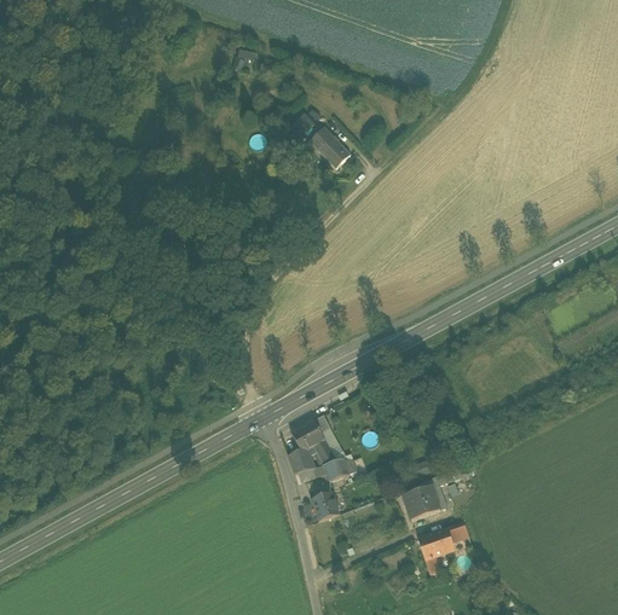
[(256,58),(259,51),(240,46),(238,54),(256,58)]
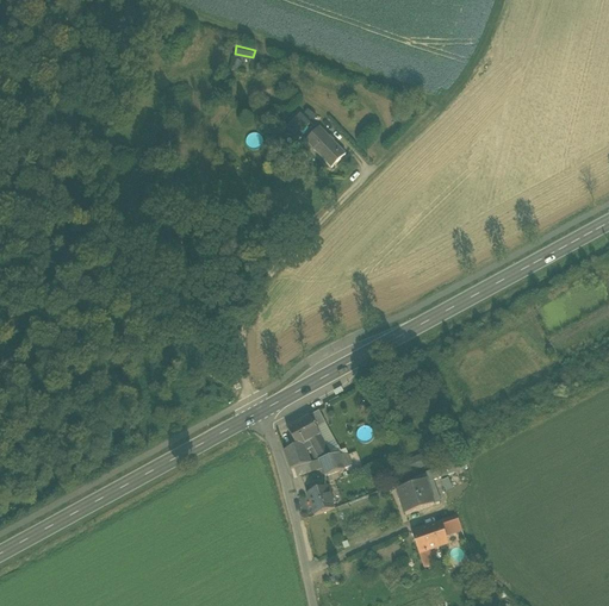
[(235,54),(232,63),(249,68),(252,58),(235,54)]
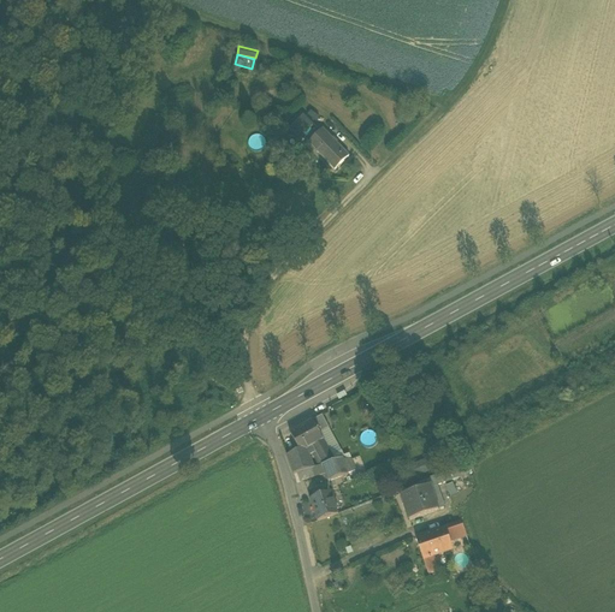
[(288,126),(297,136),(312,123),(302,112),(288,126)]
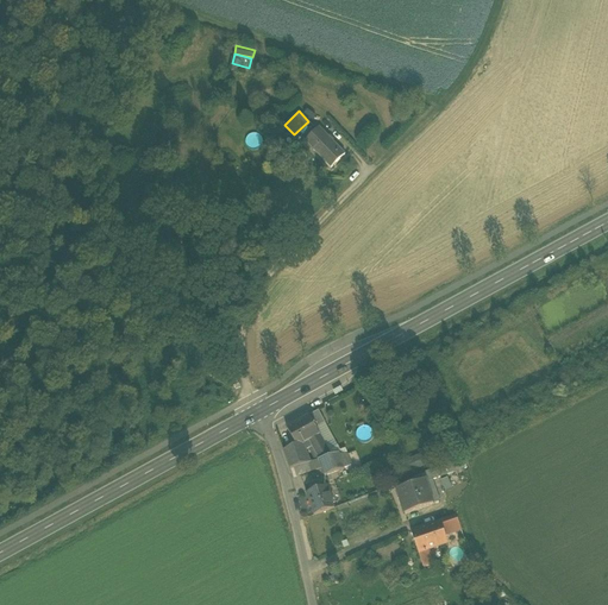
[(312,146),(330,165),(344,151),(318,125),(307,134),(315,143),(312,146)]
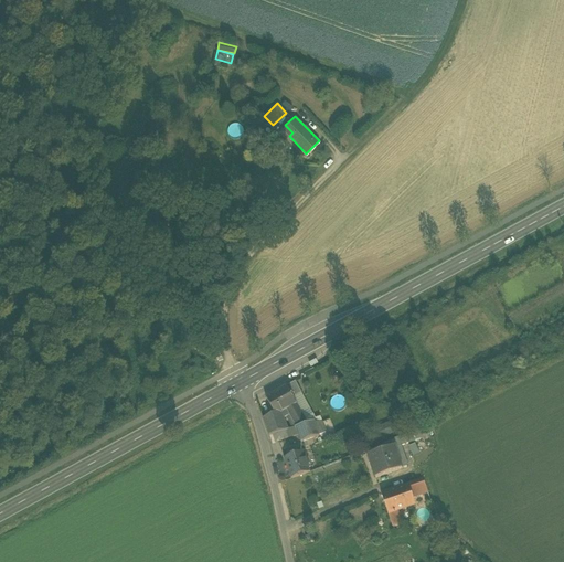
[(282,128),(289,136),(293,133),(285,125),(282,128)]
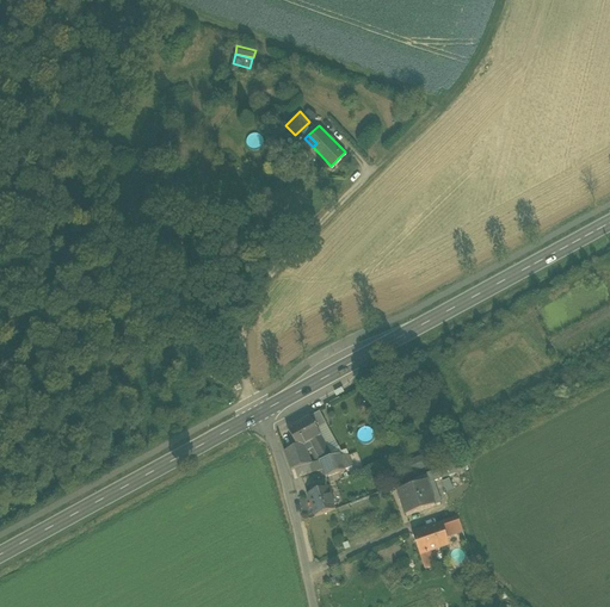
[(319,409),(309,415),(315,427),(325,421),(326,421),(319,409)]
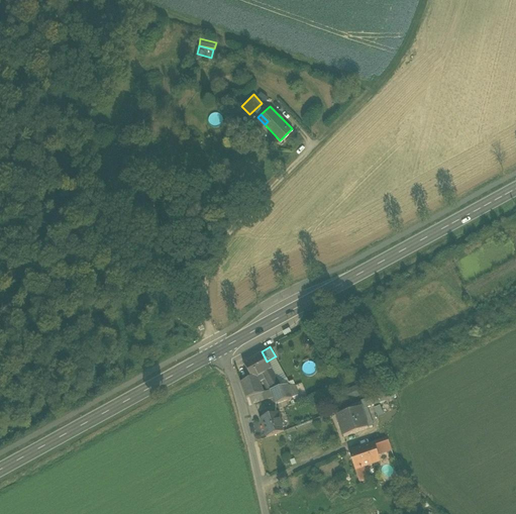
[(271,368),(267,362),(262,351),(242,363),(250,377),(251,379),(258,376),(259,375),(262,373),(271,368)]
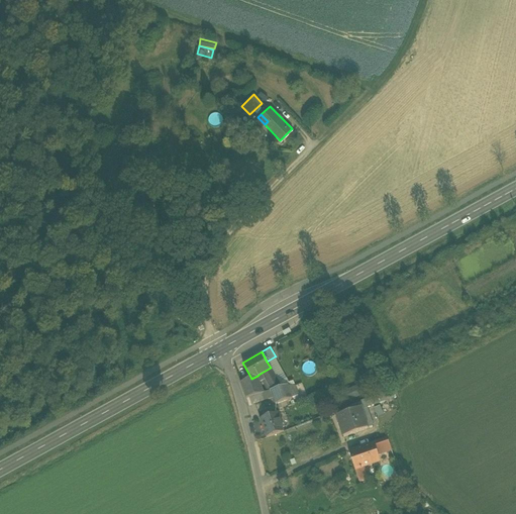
[(287,385),(290,384),(275,356),(267,362),(271,368),(281,386),(287,385)]
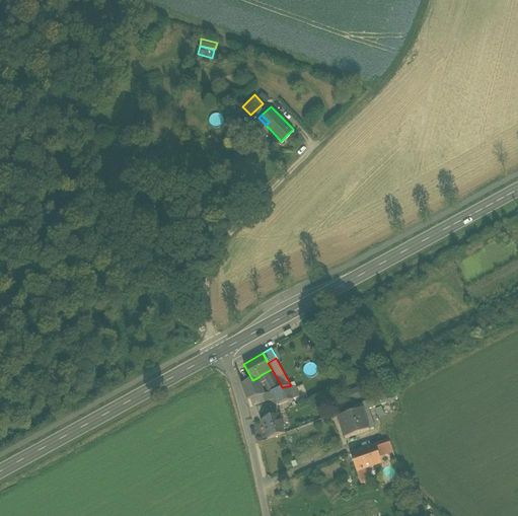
[(282,387),(272,369),(263,374),(270,387),(272,390),(282,387)]
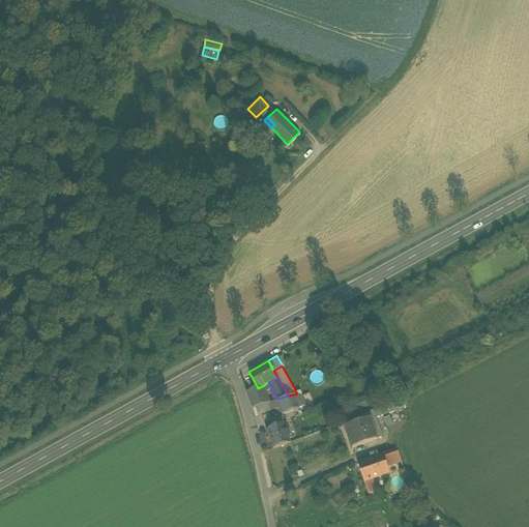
[(268,382),(265,384),(272,398),(275,396),(268,382)]
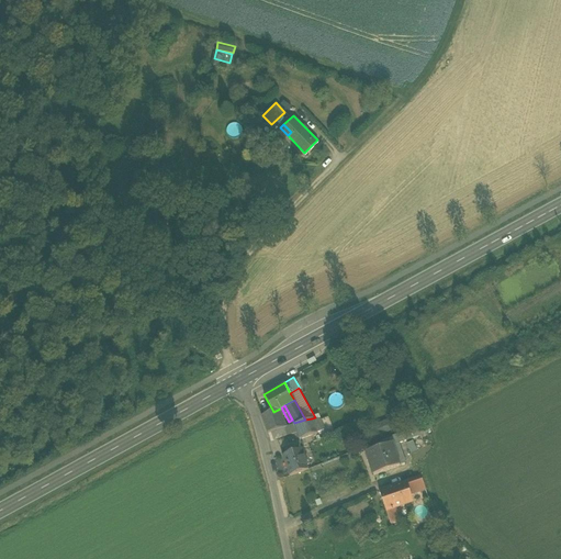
[(267,431),(268,429),(285,425),(280,409),(273,412),(272,410),(261,413),(267,431)]
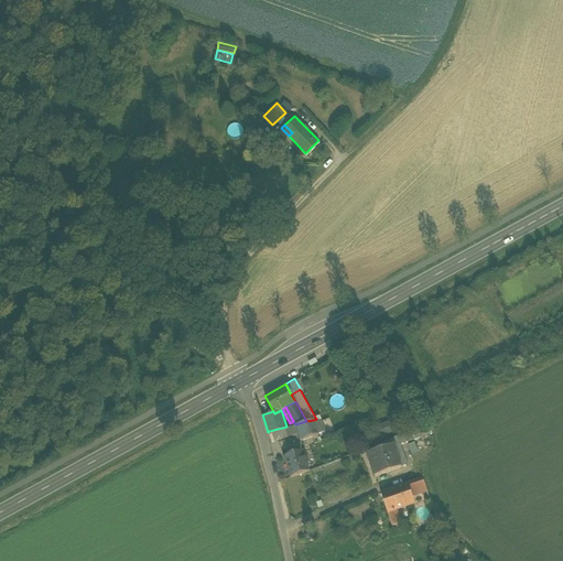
[(316,419),(313,420),(318,434),(325,432),(321,418),(316,419)]
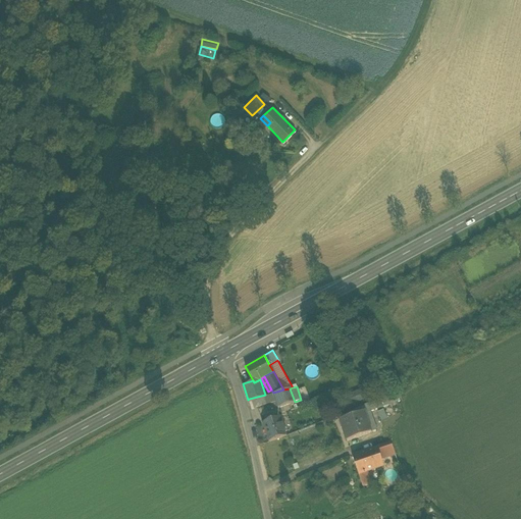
[(361,386),(347,392),(350,403),(364,398),(361,386)]
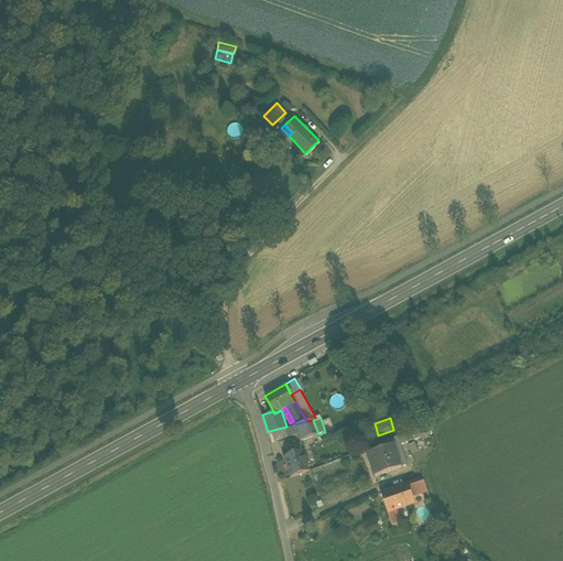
[(312,435),(318,434),(313,420),(306,421),(295,424),(296,432),(299,439),(302,439),(312,435)]
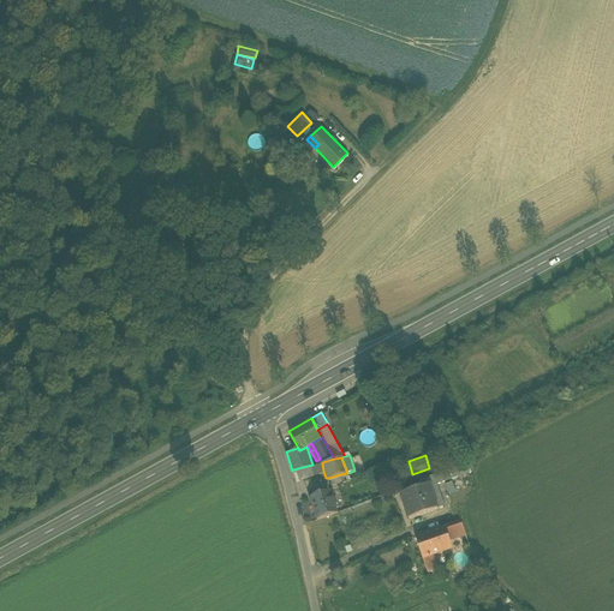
[(314,471),(314,473),(323,471),(322,462),(313,465),(314,471)]
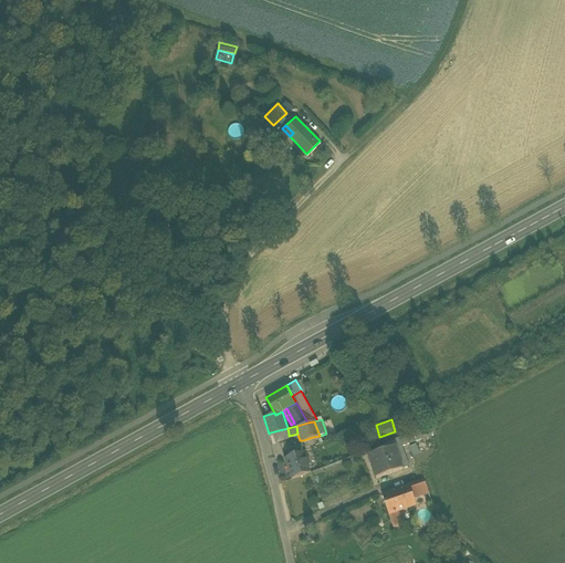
[(289,434),(288,428),(270,433),(272,440),(289,436),(289,434)]
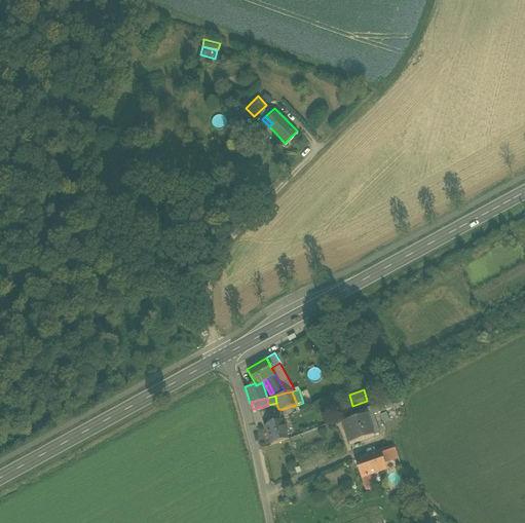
[(368,406),(371,413),(387,407),(385,400),(368,406)]
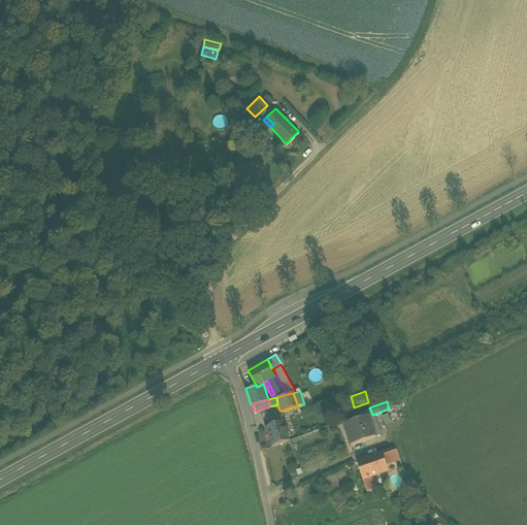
[(391,422),(387,412),(382,414),(385,424),(391,422)]
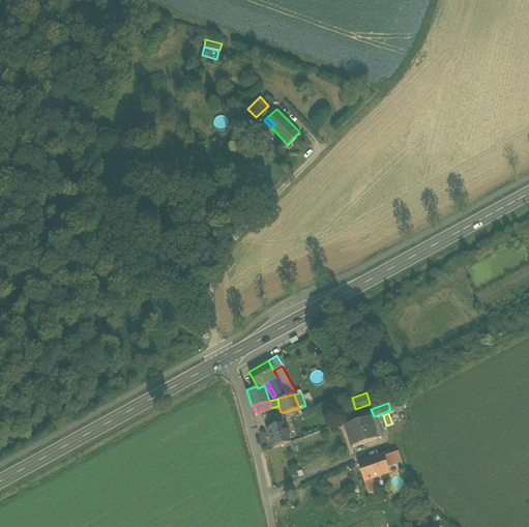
[(346,427),(353,446),(379,436),(372,416),(346,427)]
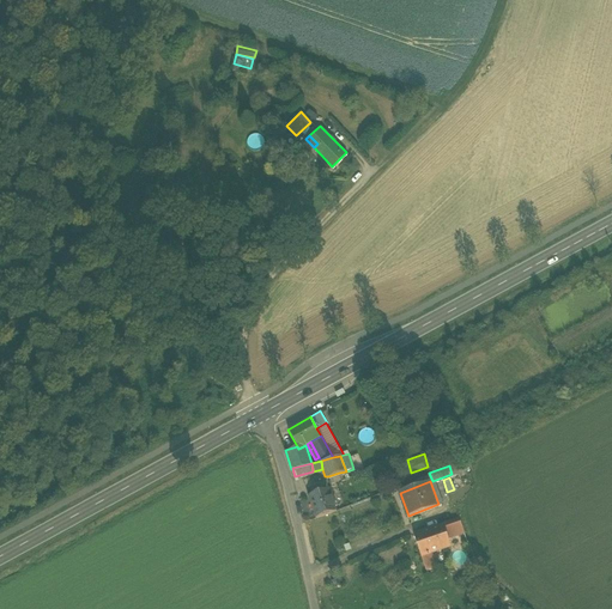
[(306,494),(314,516),(334,509),(327,487),(306,494)]
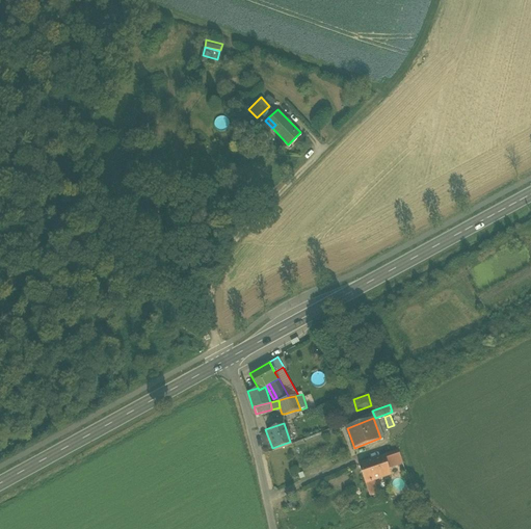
[(383,454),(388,467),(402,461),(402,460),(398,450),(383,454)]
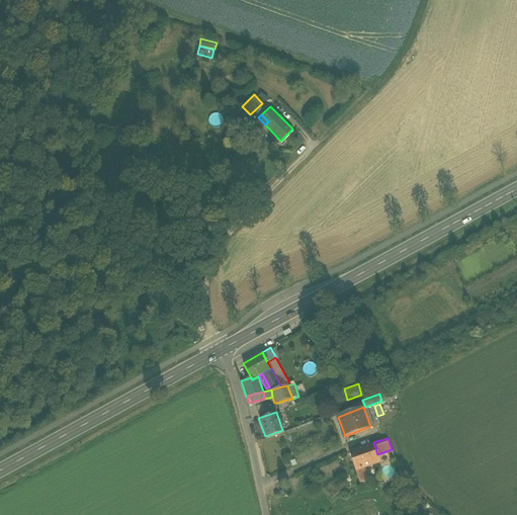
[(349,451),(355,467),(362,465),(379,459),(378,458),(377,454),(373,442),(349,451)]
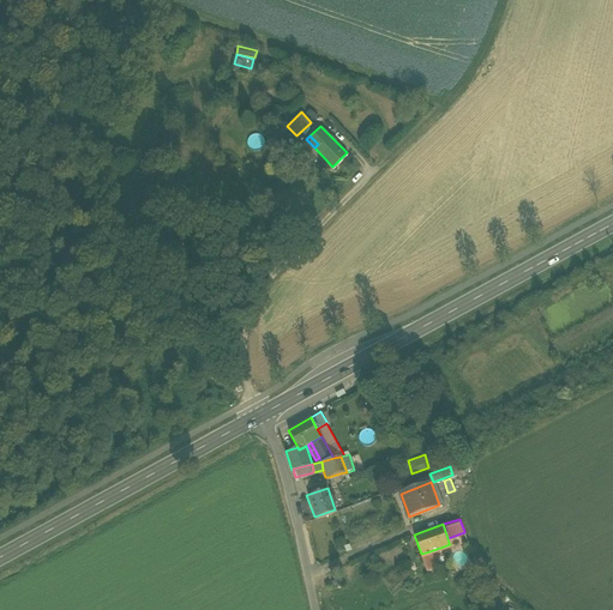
[(434,563),(430,551),(421,554),(426,566),(434,563)]
